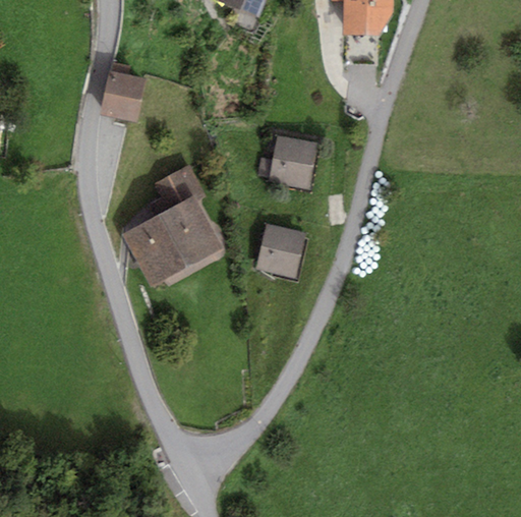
[(216,0),(258,17),(266,0),(216,0)]
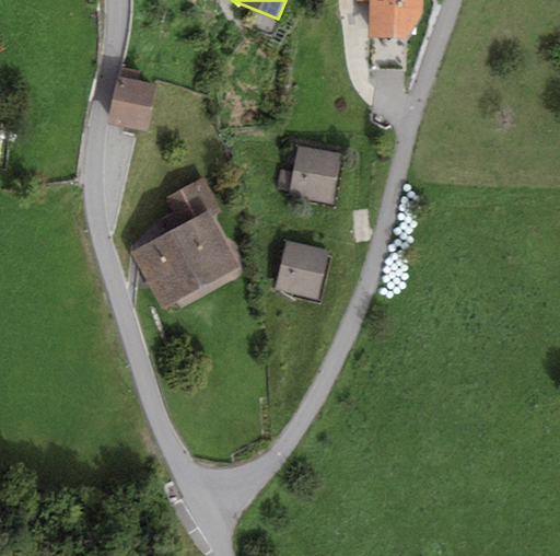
[(356,0),(369,0),(369,68),(407,69),(407,38),(424,12),(423,0),(356,0)]
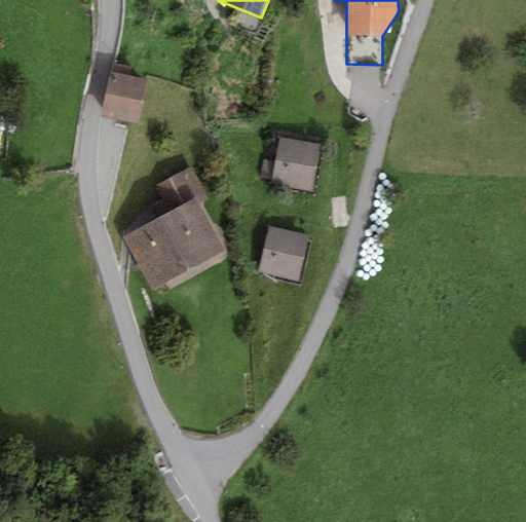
[(147,81),(111,71),(102,114),(140,125),(147,81)]
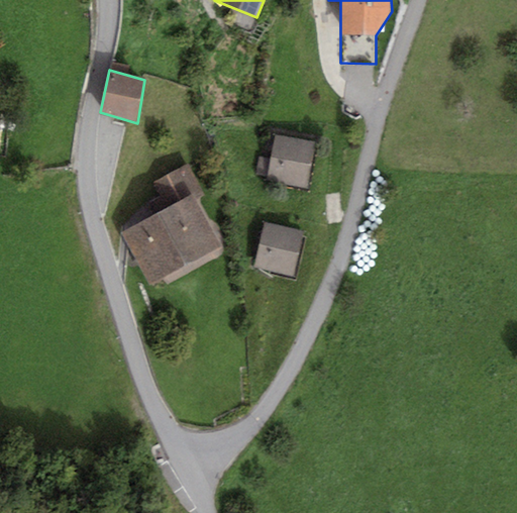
[(318,144),(275,133),(271,157),(259,155),(255,172),(267,175),(266,180),(308,190),(318,144)]
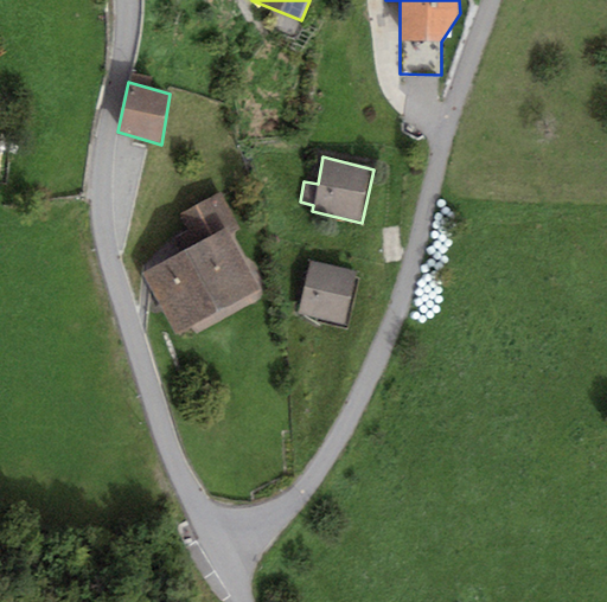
[(197,245),(142,271),(174,334),(260,290),(232,236),(243,231),(221,191),(179,211),(197,245)]
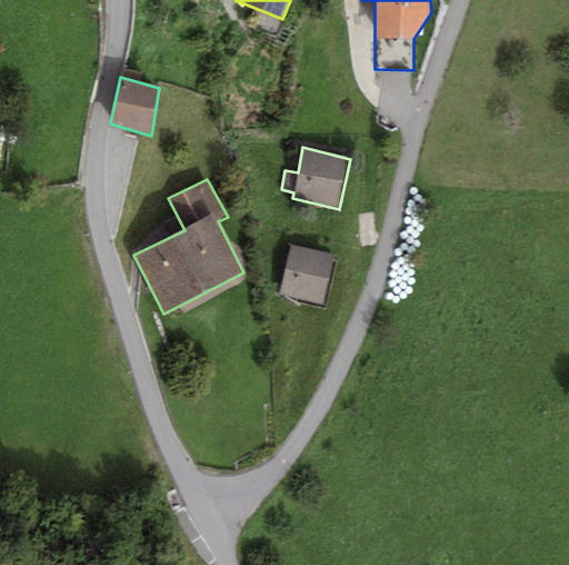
[(335,254),(290,243),(279,291),(321,304),(335,254)]
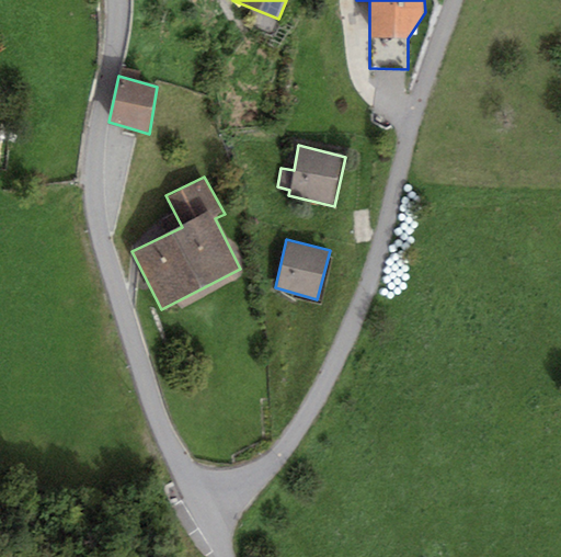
All buildings are outlined.
